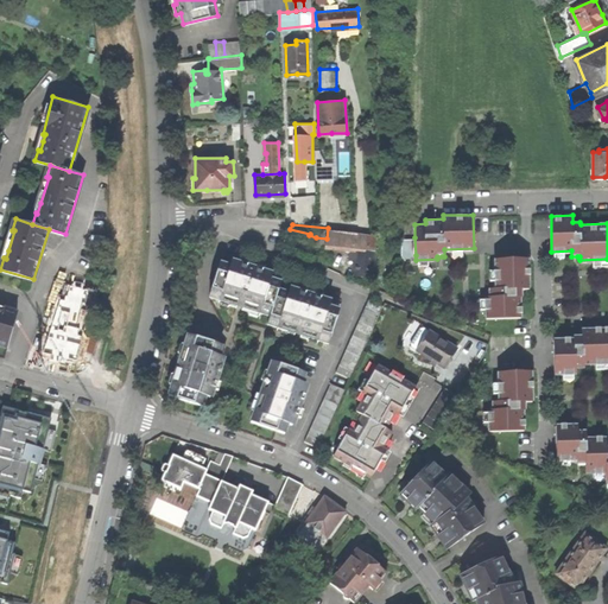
[(358,231),(328,228),(327,239),(325,245),(352,248),(350,256),(355,258),(356,248),(358,231)]
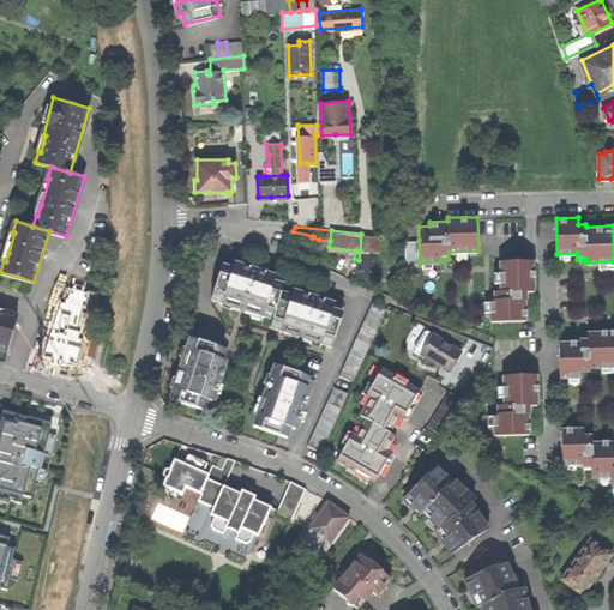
[(380,236),(361,234),(360,251),(359,260),(356,276),(368,277),(375,278),(379,258),(380,236)]
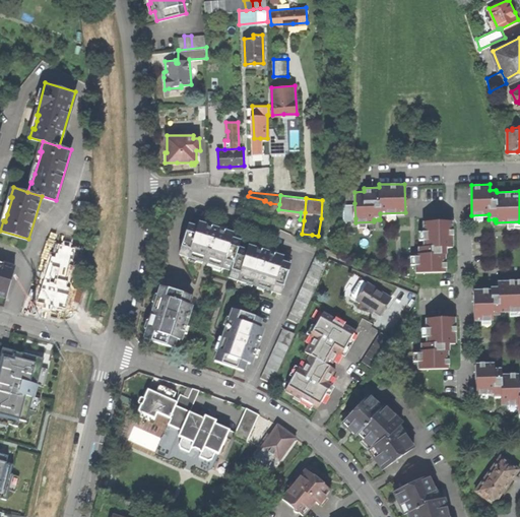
[(343,219),(355,218),(354,203),(343,203),(343,219)]
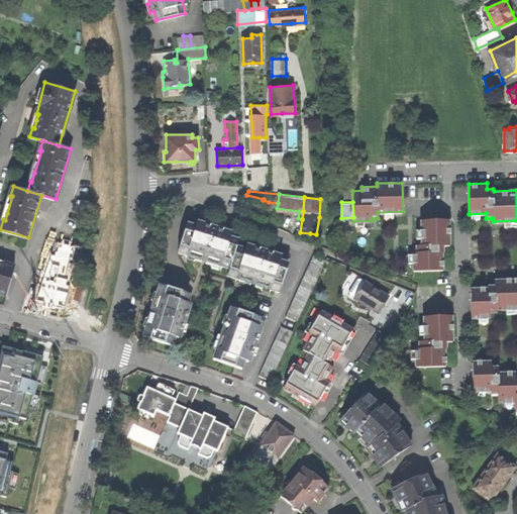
[(449,218),(420,219),(421,233),(421,243),(415,243),(415,251),(413,251),(413,270),(443,269),(443,251),(444,251),(444,244),(450,244),(449,218)]
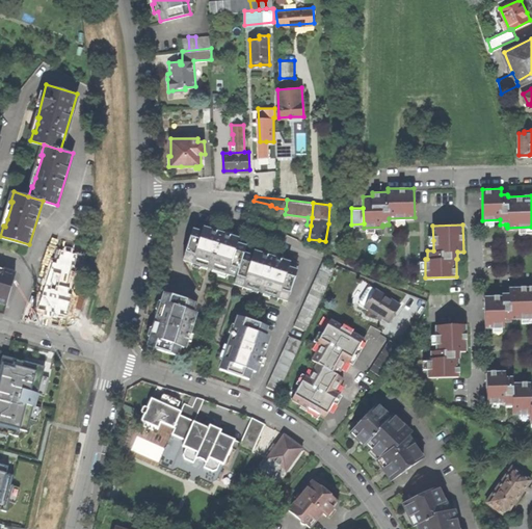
[(244,252),(246,245),(232,240),(233,235),(209,228),(208,233),(192,228),(184,258),(192,260),(191,264),(200,267),(202,265),(207,267),(208,263),(211,264),(213,265),(212,269),(216,270),(217,273),(227,275),(228,272),(237,274),(244,252)]
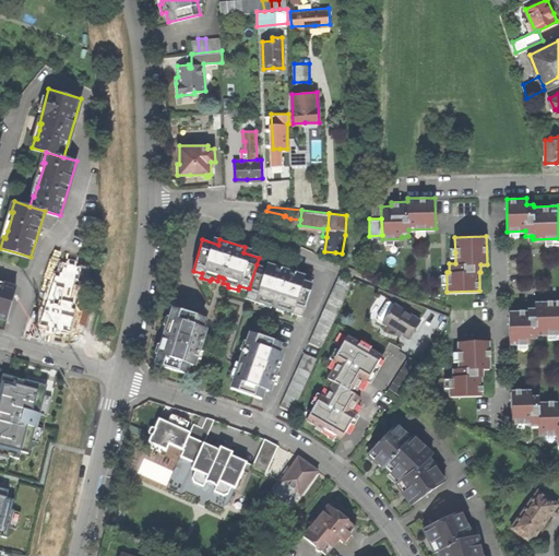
[(60,260),(40,322),(55,326),(70,330),(76,302),(72,300),(72,295),(81,264),(60,260)]
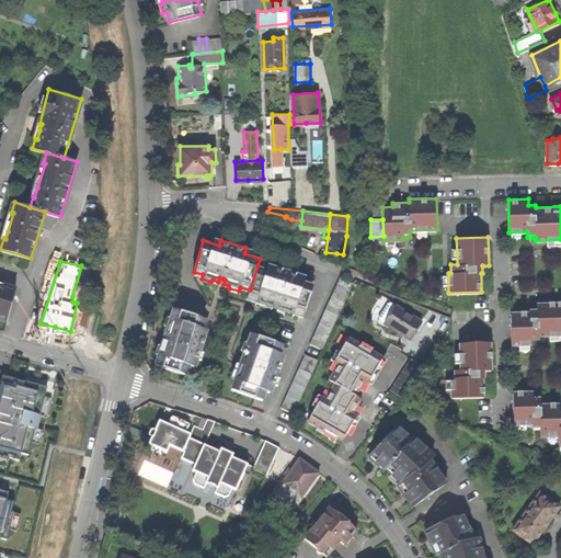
[(273,271),(258,265),(250,289),(247,297),(256,300),(255,305),(264,307),(267,306),(272,308),(273,306),(275,306),(277,307),(277,309),(283,311),(284,314),(293,316),(294,312),(304,316),(313,284),(298,279),(299,274),(274,265),(273,271)]
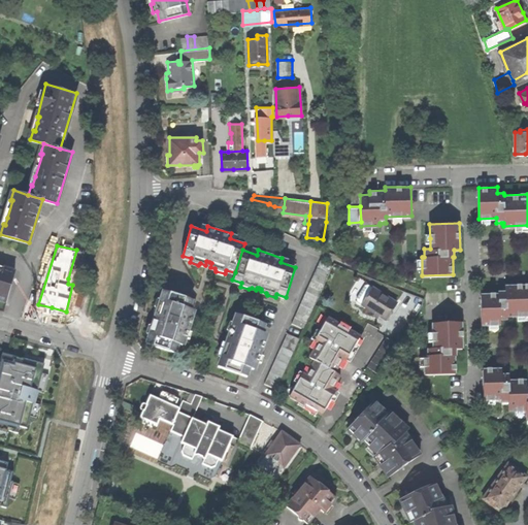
[(321,258),(318,264),(330,270),(333,263),(321,258)]
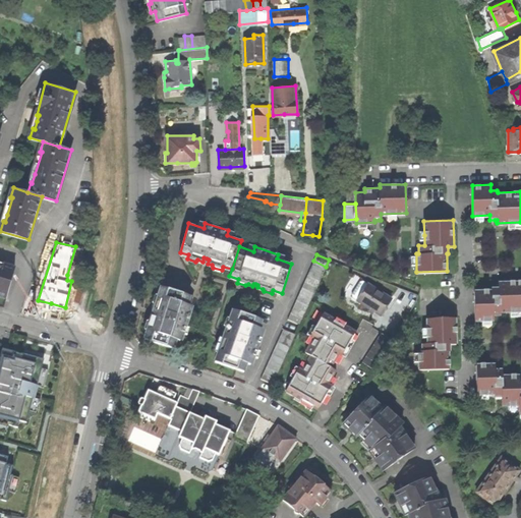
[(323,273),(326,267),(313,261),(310,268),(323,273)]
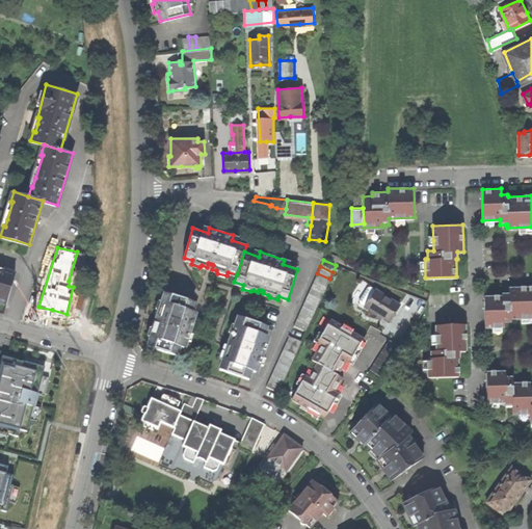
[(0,299),(7,302),(15,272),(0,268),(0,299)]
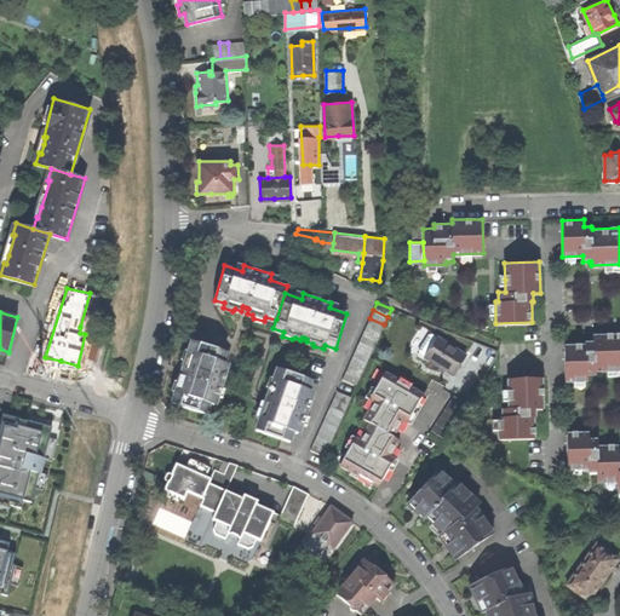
[(369,318),(366,326),(382,332),(384,324),(369,318)]
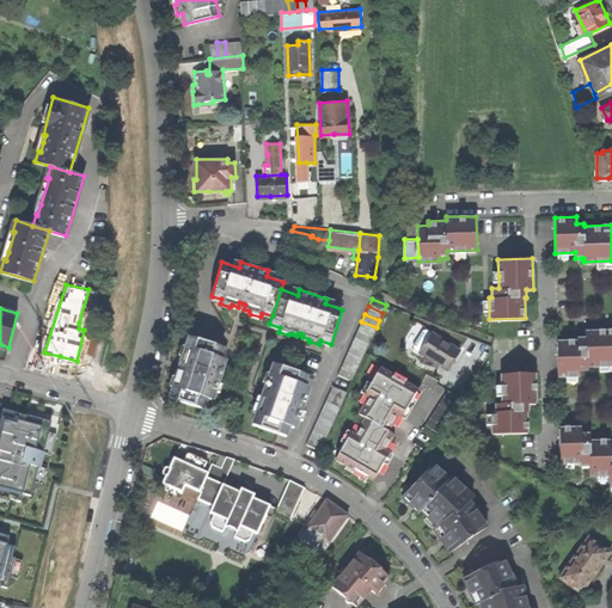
[(377,327),(361,321),(357,329),(373,335),(377,327)]
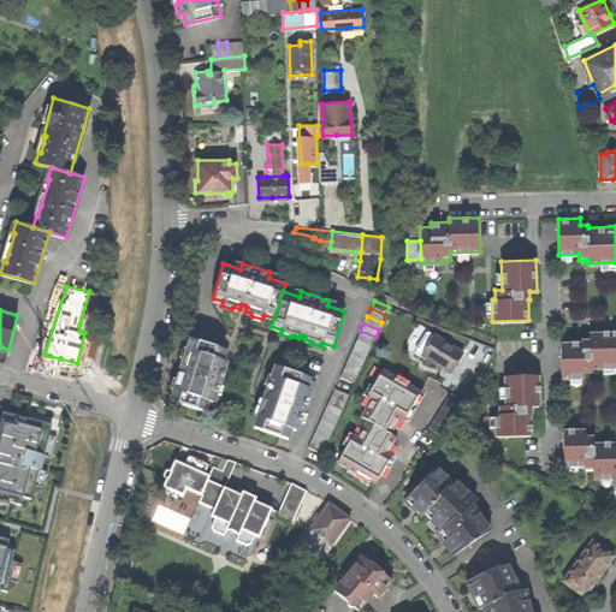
[(615,330),(591,331),(591,336),(587,336),(582,336),(582,340),(561,340),(562,376),(584,376),(584,370),(592,370),(592,367),(615,366),(615,330)]
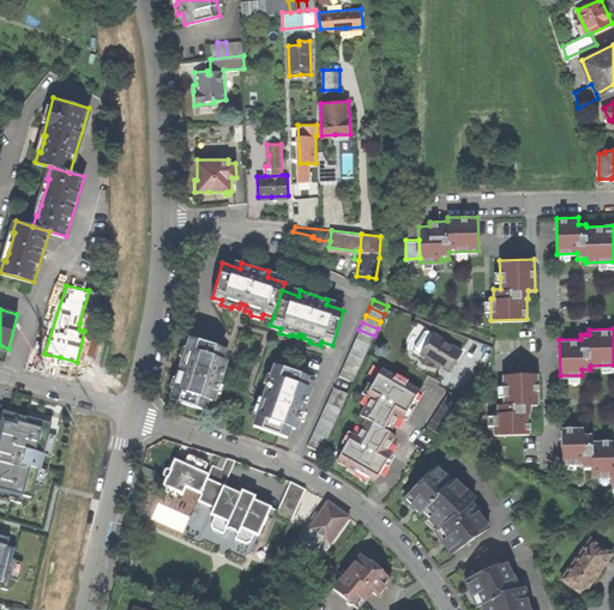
[(374,336),(359,330),(355,337),(371,344),(374,336)]
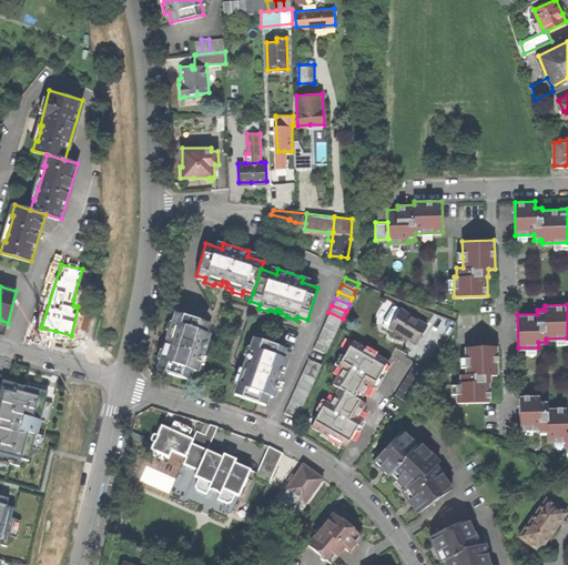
[(414,336),(422,340),(429,320),(404,310),(396,330),(408,334),(412,335),(414,336)]
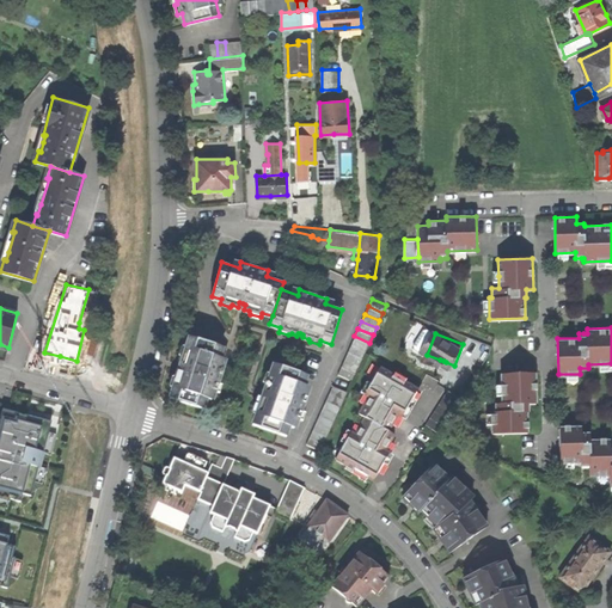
[(225,345),(190,335),(181,366),(170,395),(204,406),(210,391),(216,392),(225,364),(219,362),(225,345)]
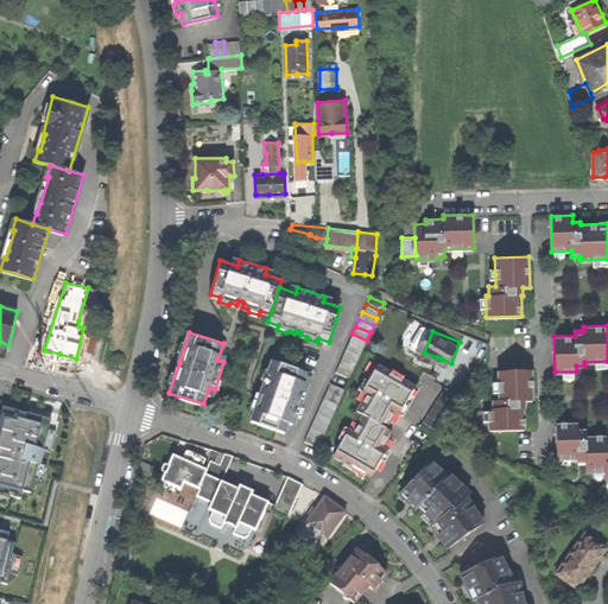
[(352,334),(349,341),(363,348),(367,341),(352,334)]
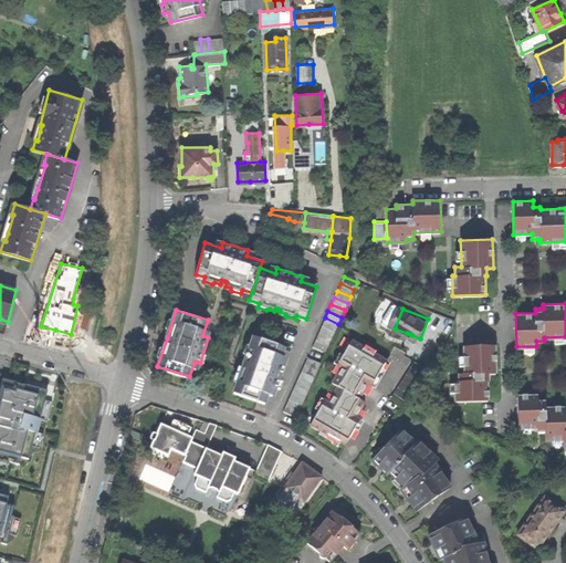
[(338,324),(325,318),(322,324),(336,331),(338,324)]
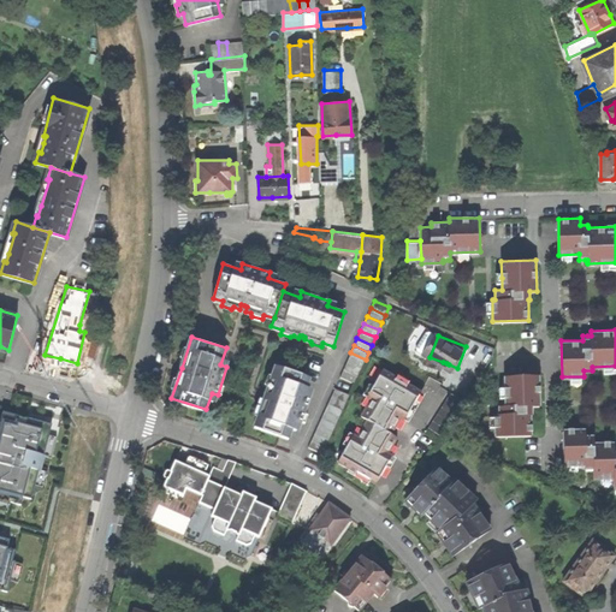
[(362,367),(366,360),(350,352),(347,360),(362,367)]
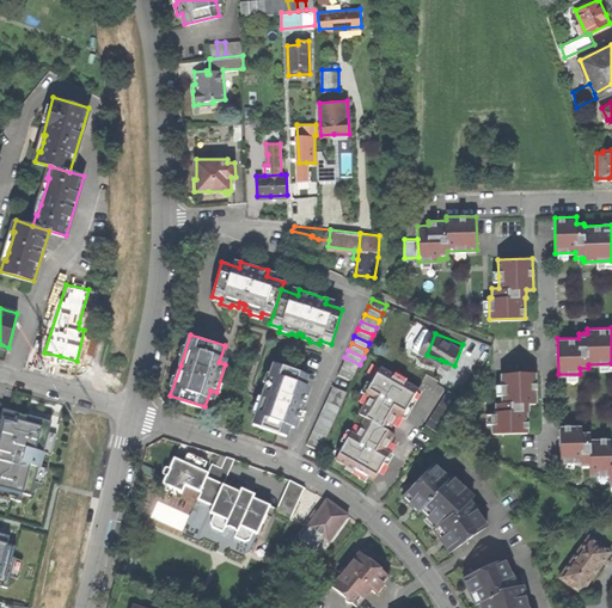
[(344,357),(341,366),(356,372),(360,364),(344,357)]
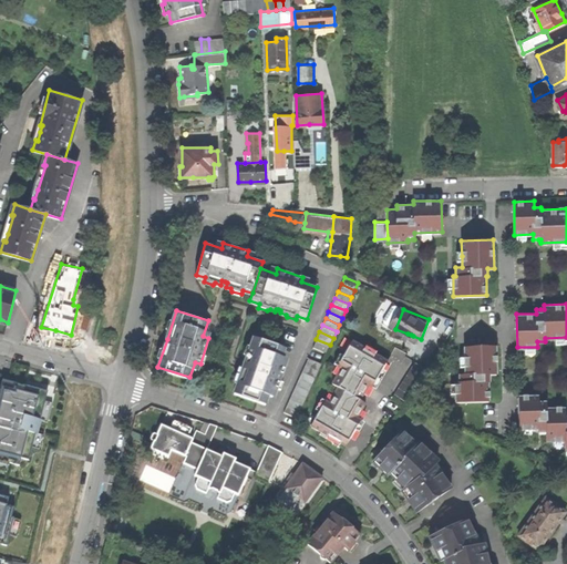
[(286,347),(254,336),(250,345),(247,344),(244,351),(245,355),(244,360),(245,360),(245,363),(244,366),(241,366),(239,370),(237,371),(234,380),(238,381),(234,391),(266,402),(271,387),(276,389),(286,363),(280,362),(286,347)]
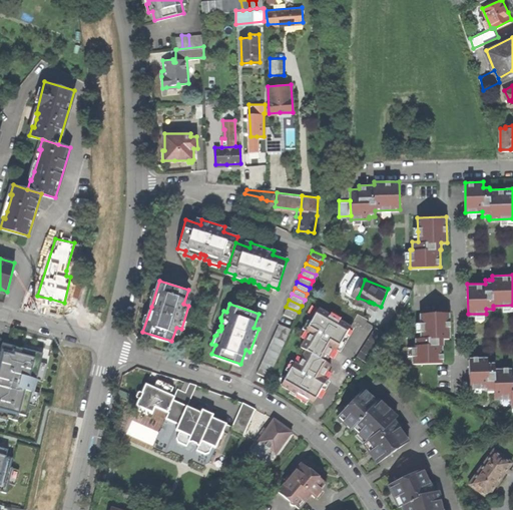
[(327,379),(324,377),(331,364),(326,361),(334,347),(337,349),(344,338),(351,326),(319,307),(306,330),(309,332),(301,346),(306,349),(298,364),(295,362),(282,384),(313,402),(320,390),(327,379)]
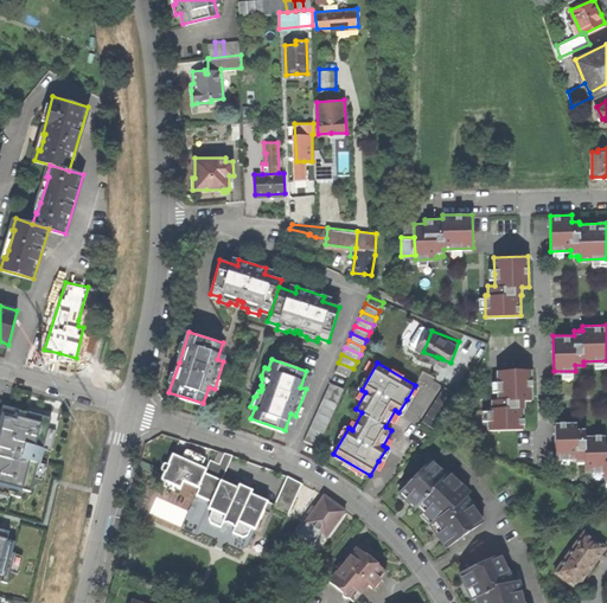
[(353,369),(338,363),(336,369),(350,376),(353,369)]
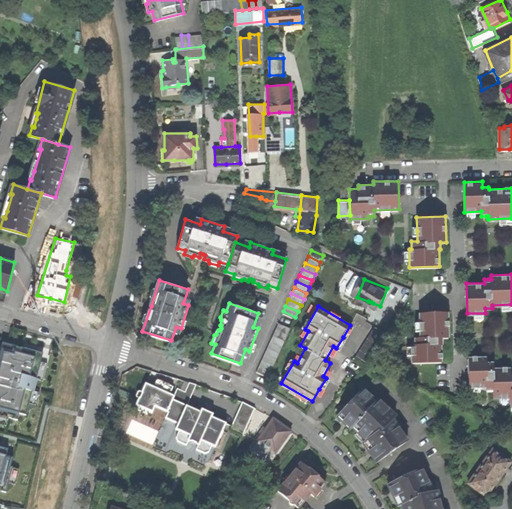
[(447,311),(420,312),(420,334),(421,343),(411,344),(412,362),(441,361),(440,344),(442,344),(442,337),(448,336),(447,311)]
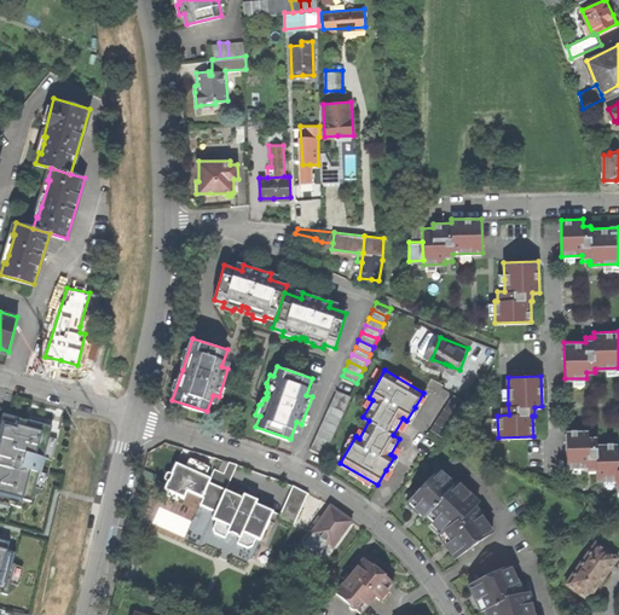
[(337,388),(334,395),(348,401),(352,395),(337,388)]
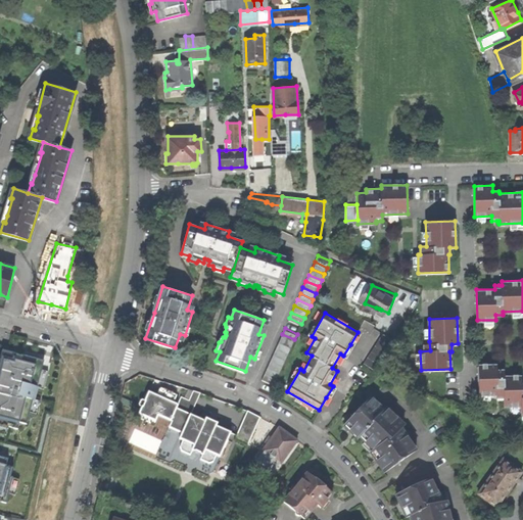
[(382,332),(379,338),(390,345),(394,339),(382,332)]
